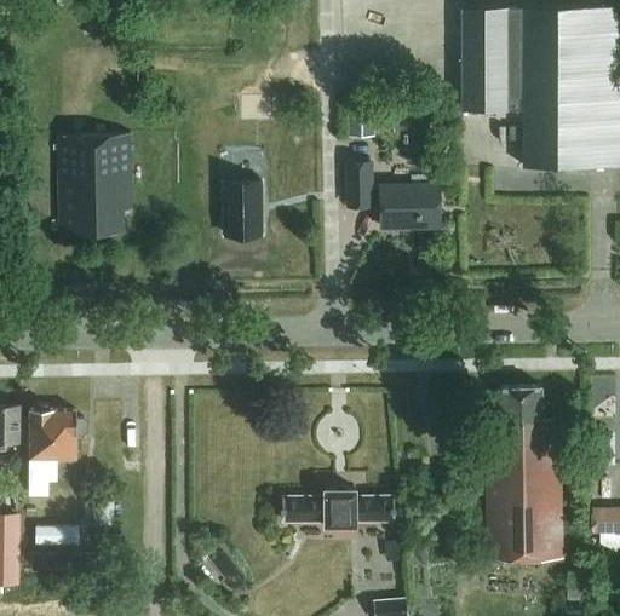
[(619,9),(461,9),(461,113),(522,113),(523,168),(619,167),(619,9)]
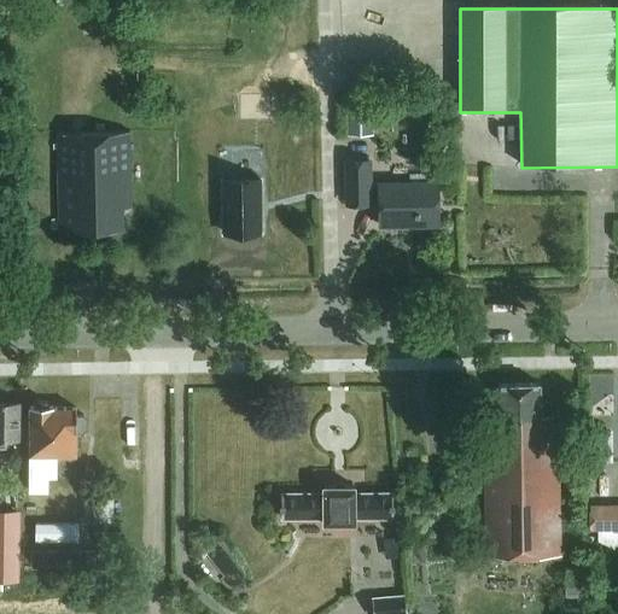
[(349,110),(349,139),(372,139),(372,110),(349,110)]
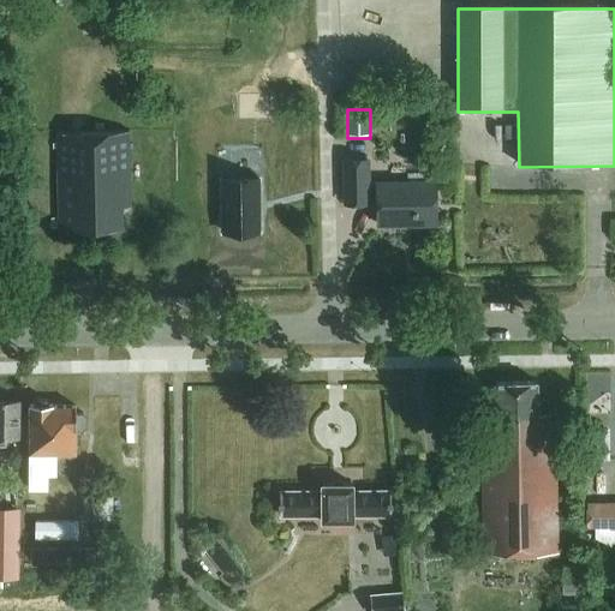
[(124,232),(124,210),(131,210),(130,133),(58,136),(59,233),(124,232)]
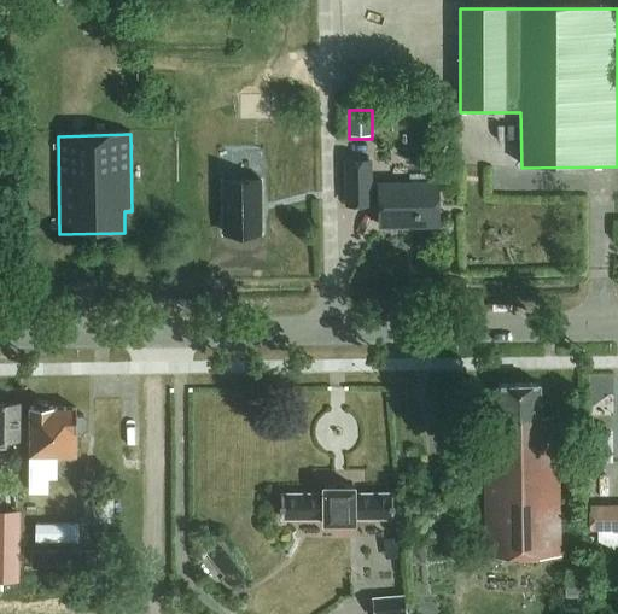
[(374,209),(374,162),(344,163),(345,209),(374,209)]
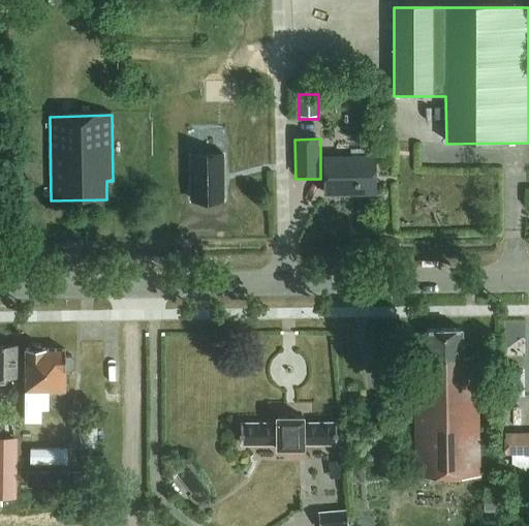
[(223,156),(192,156),(192,202),(223,202),(223,156)]
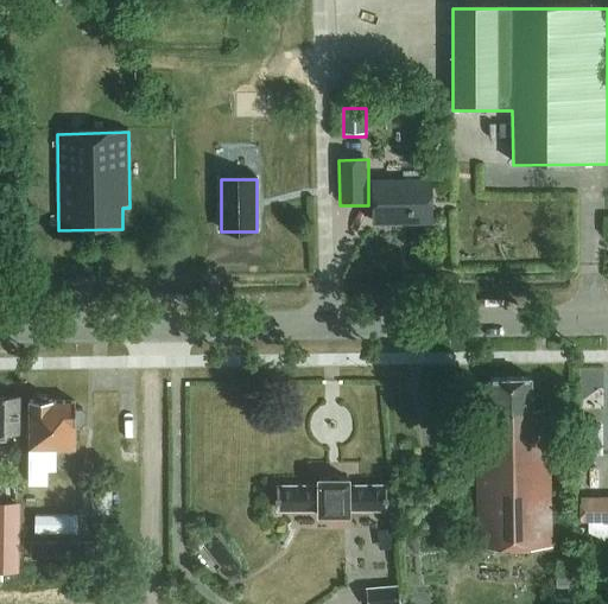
[(409,224),(431,223),(431,184),(374,184),(374,220),(409,220),(409,224)]
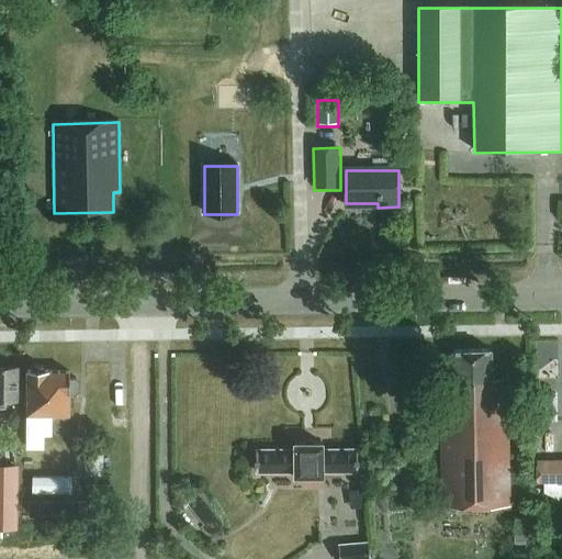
[(442,510),(510,509),(507,380),(492,381),(491,351),(453,353),(454,382),(446,382),(447,410),(440,410),(440,415),(418,415),(419,431),(440,429),(442,510)]
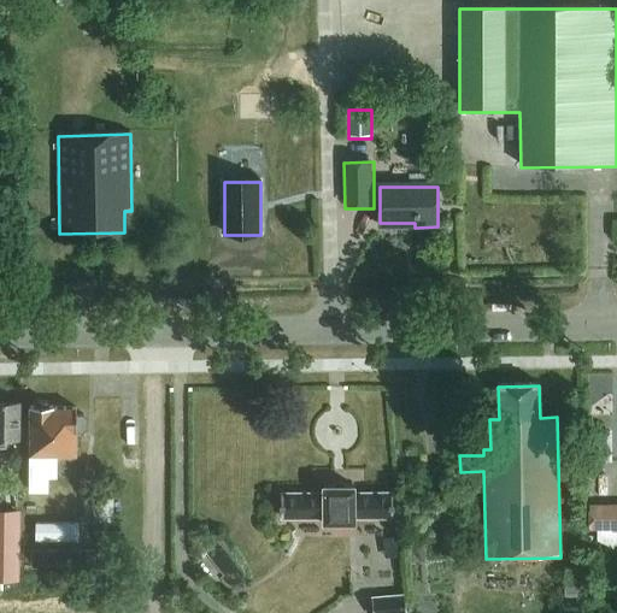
[(19,442),(19,405),(0,404),(0,451),(6,451),(6,442),(19,442)]
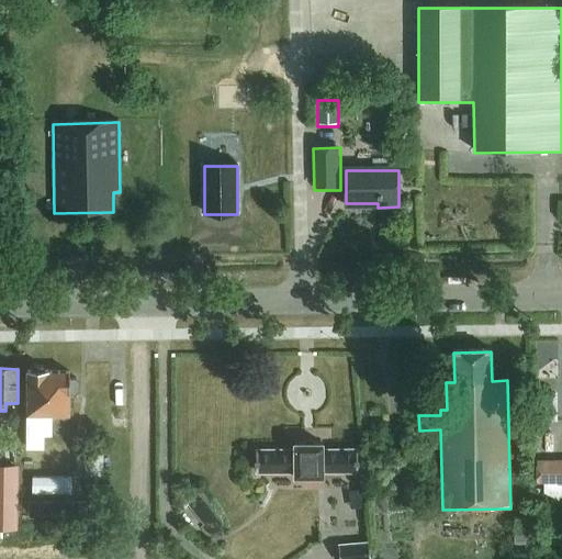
[(76,395),(79,392),(79,383),(76,380),(69,380),(69,373),(49,373),(49,372),(45,372),(43,368),(34,368),(32,372),(27,372),(27,449),(42,449),(42,436),(49,436),(49,417),(69,417),(69,395),(76,395)]
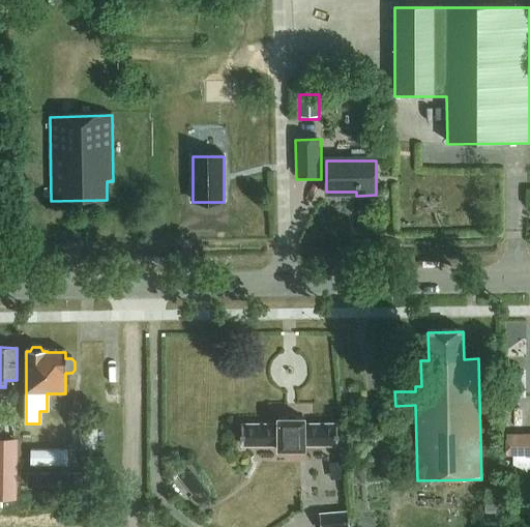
[(524,389),(524,371),(510,371),(511,389),(524,389)]
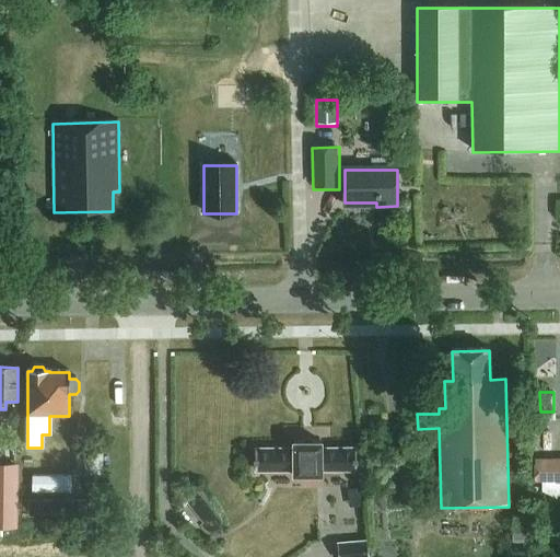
[(322,451),(322,443),(294,444),(294,451),(255,451),(255,473),(294,473),(294,476),(322,476),(322,472),(357,472),(357,451),(322,451)]
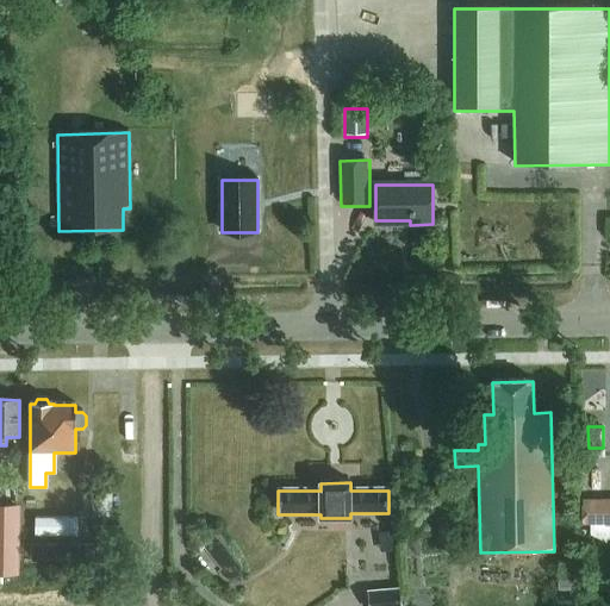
[(593,528),(609,526),(609,500),(592,501),(593,528)]
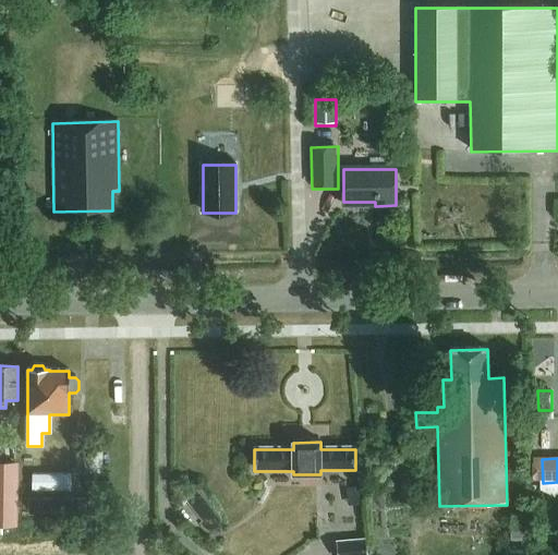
[(0,463),(0,528),(17,528),(19,465),(0,463)]
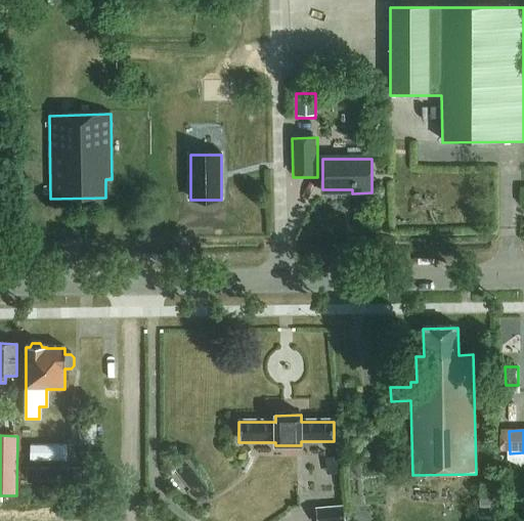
[(501,510),(501,486),(480,486),(480,510),(501,510)]
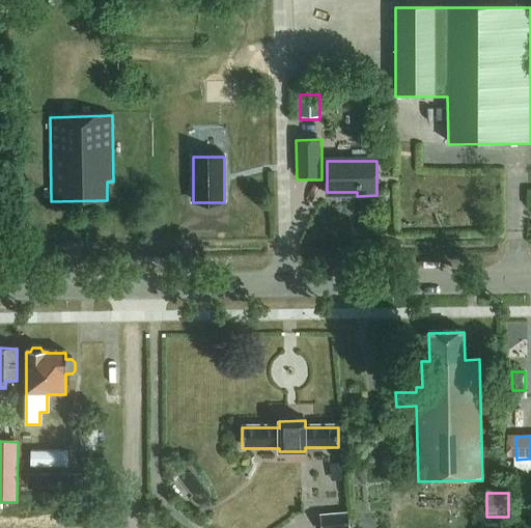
[(348,527),(347,515),(320,517),(320,527),(348,527)]
